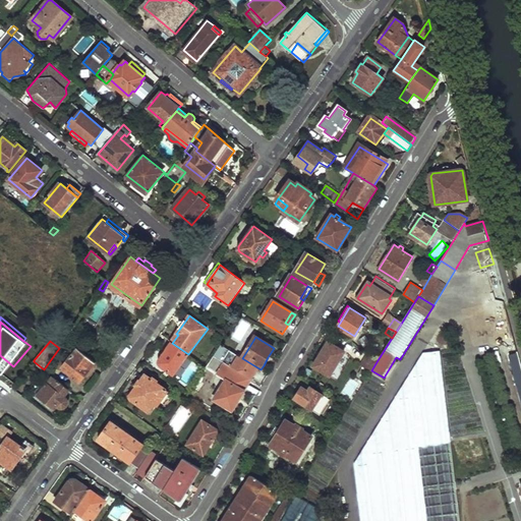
[(336,346),(328,341),(322,353),(317,359),(313,364),(330,375),(336,364),(343,368),(350,357),(343,353),(344,351),(336,346)]
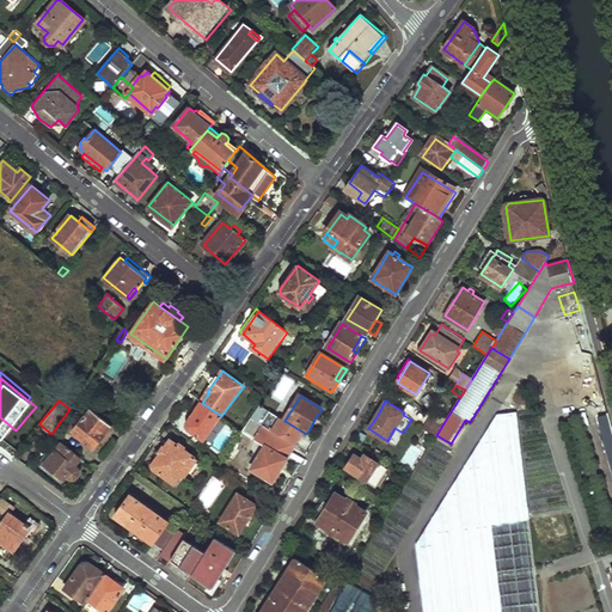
[(202,403),(201,402),(184,426),(204,440),(221,416),(202,403)]
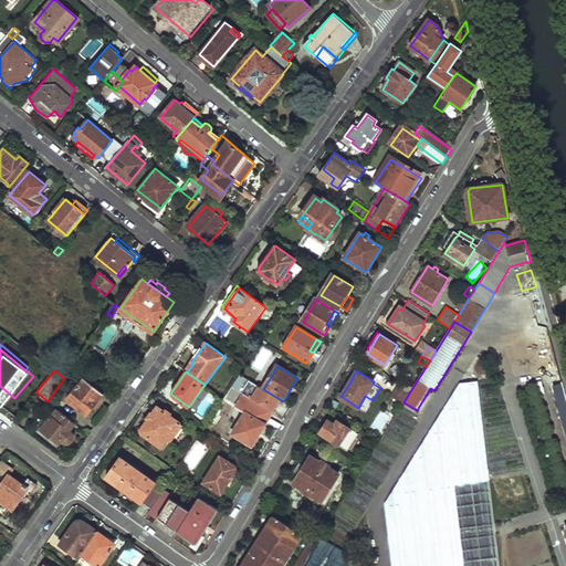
[(107,394),(84,376),(66,399),(86,415),(93,407),(97,401),(100,404),(107,394)]
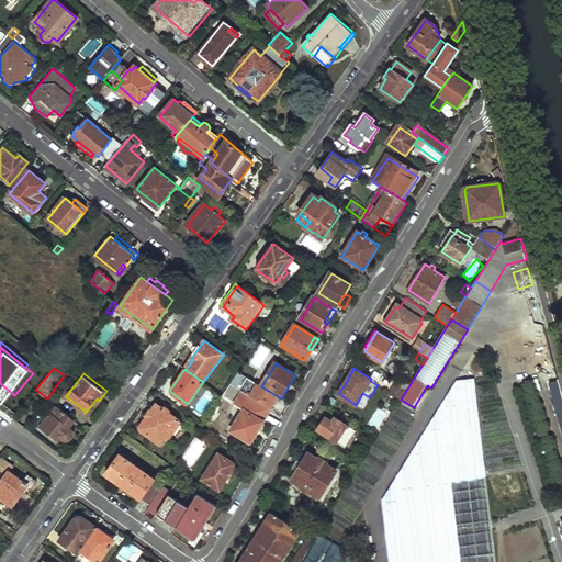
[(245,381),(237,375),(232,384),(239,390),(245,381)]
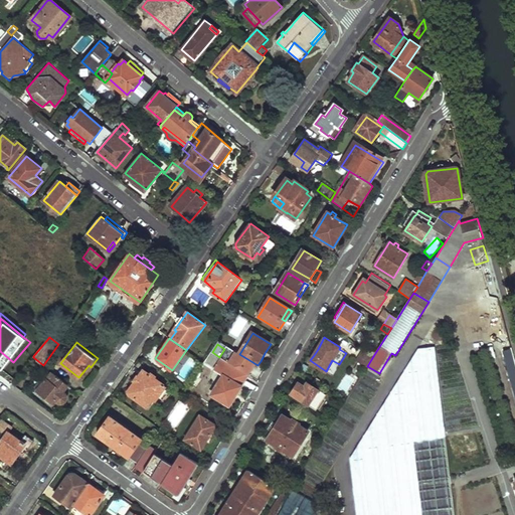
[(454,514),(435,347),(417,349),(350,458),(356,514),(454,514)]
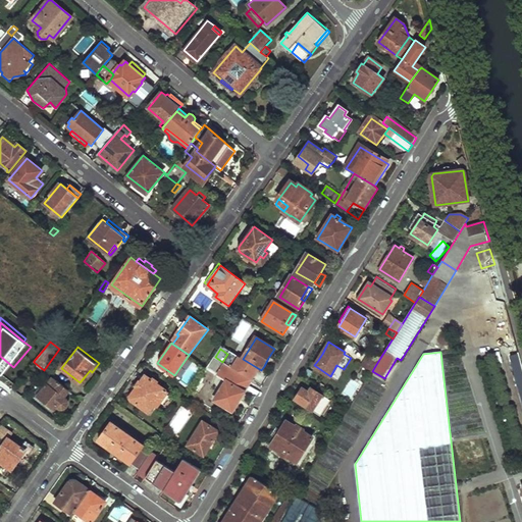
[(521,363),(519,353),(510,356),(521,399),(521,363)]
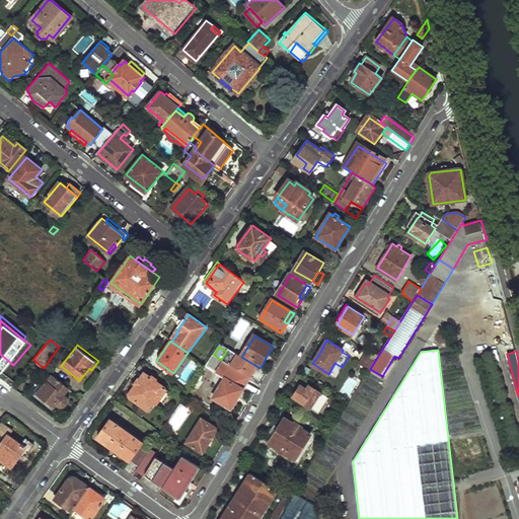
[(376,359),(368,353),(361,364),(369,370),(370,369),(376,359)]
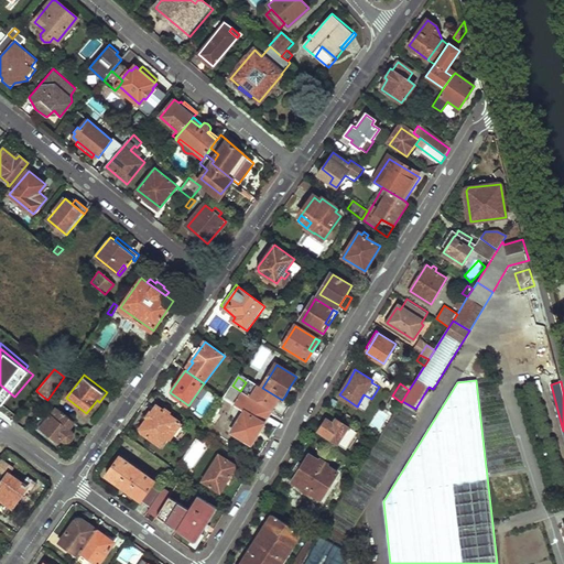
[(0,384),(0,389),(13,399),(14,397),(0,384)]
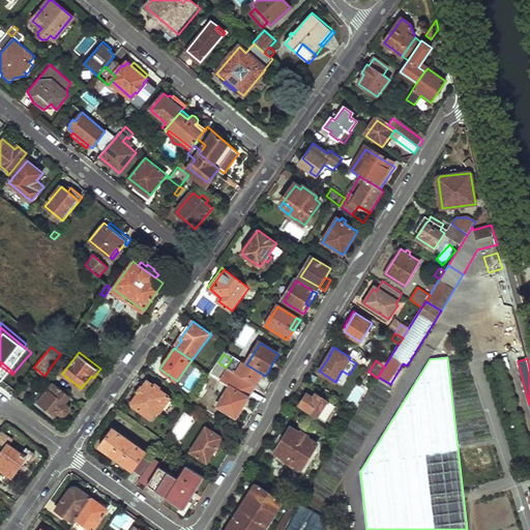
[(226,367),(218,362),(209,375),(230,388),(218,407),(236,418),(256,386),(226,367)]
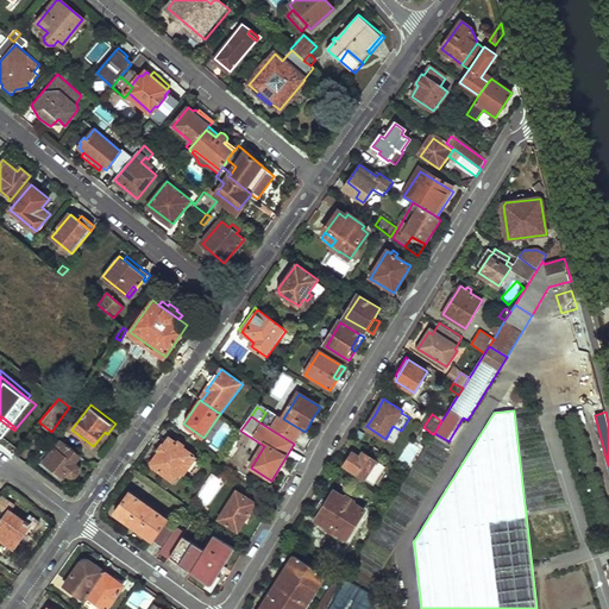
[(211,434),(223,443),(233,428),(221,420),(211,434)]
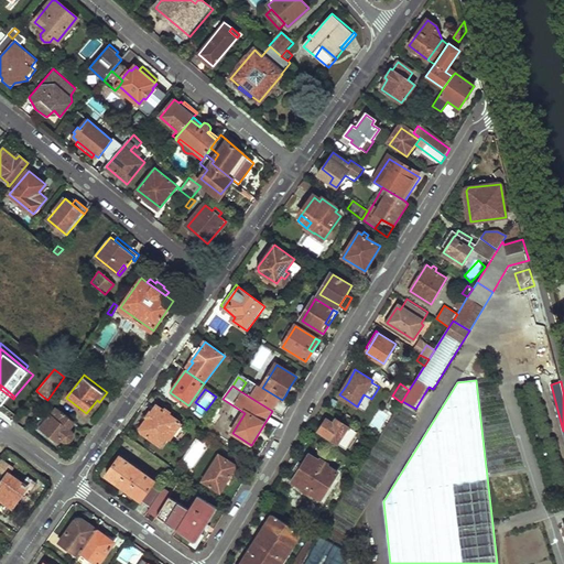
[(180,421),(158,405),(152,412),(151,411),(147,416),(148,418),(140,430),(162,446),(180,421)]
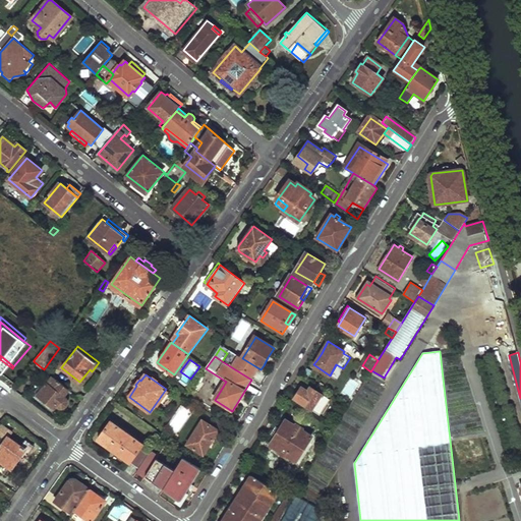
[(69,389),(52,377),(38,395),(46,400),(47,398),(56,405),(59,406),(63,407),(66,405),(67,403),(67,401),(65,398),(63,397),(69,389)]
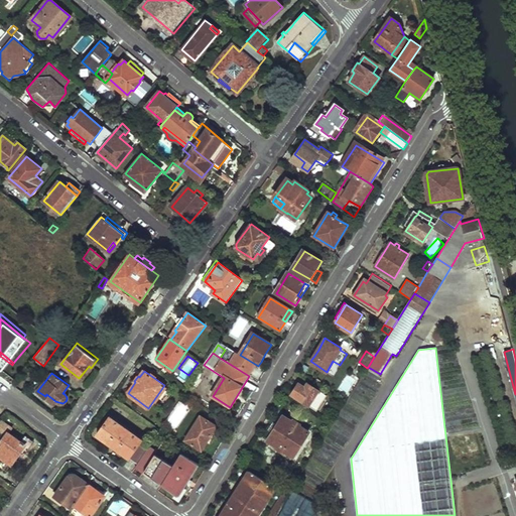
[(327,395),(307,382),(304,387),(298,383),(292,392),(316,409),(327,395)]
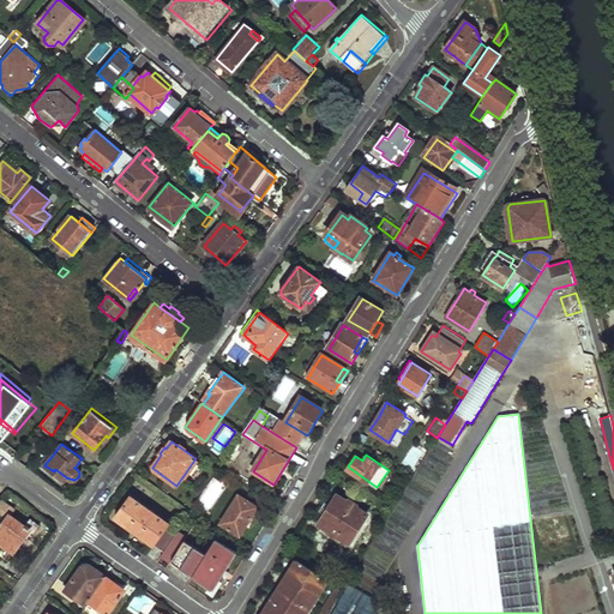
[(64,480),(66,477),(55,469),(54,471),(64,480)]
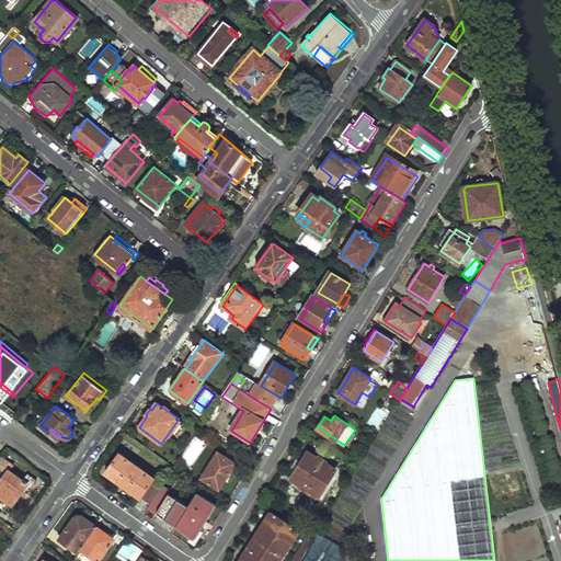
[(346,477),(308,451),(293,478),(321,496),(332,478),(342,484),(346,477)]
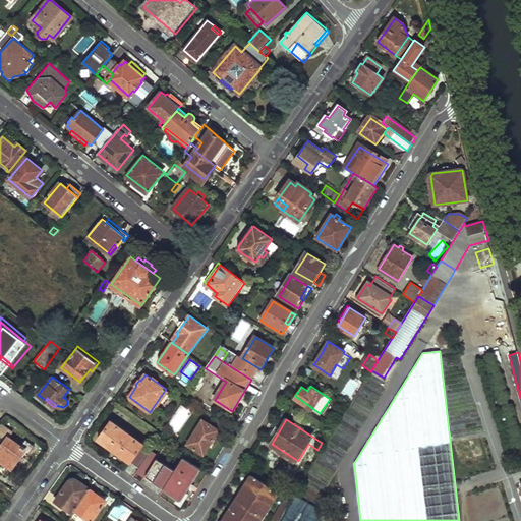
[(219,431),(203,420),(187,445),(205,455),(213,441),(219,431)]
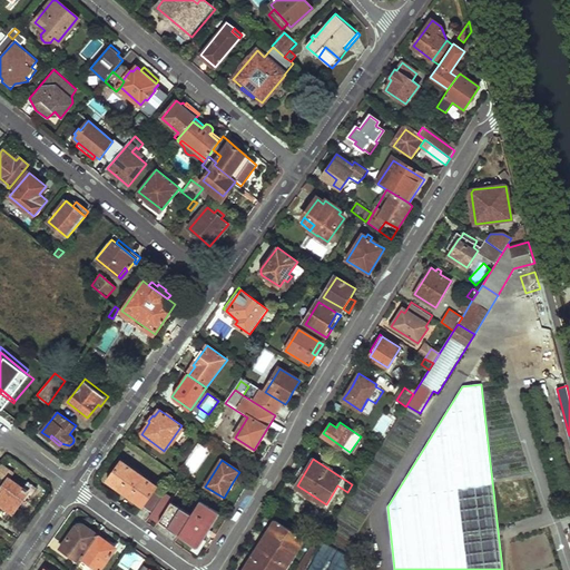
[(17,473),(1,462),(0,462),(0,478),(5,482),(0,488),(0,502),(9,509),(16,500),(19,494),(28,501),(37,487),(29,482),(25,488),(12,479),(17,473)]
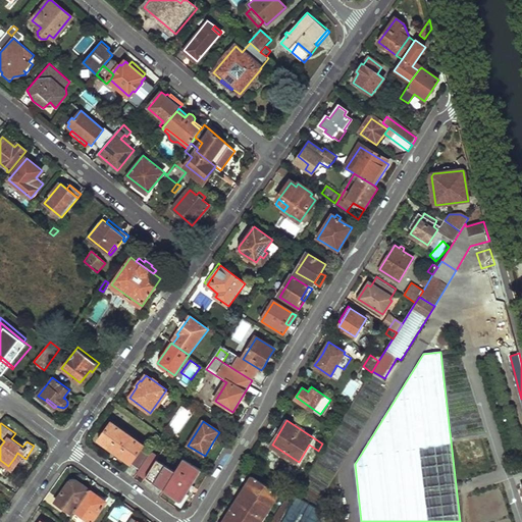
[(152,451),(110,423),(98,440),(140,468),(152,451)]
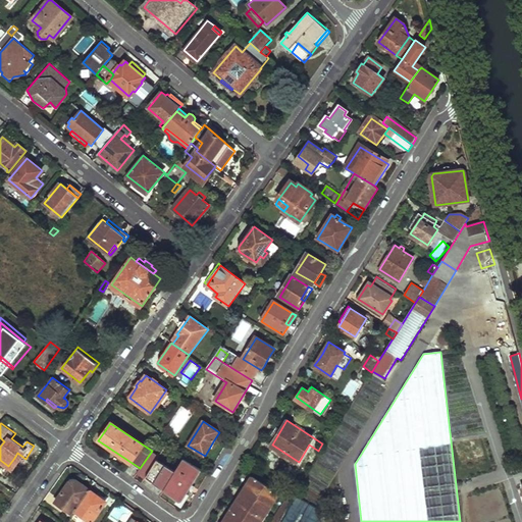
[(219,432),(213,441),(216,444),(222,433),(219,432)]
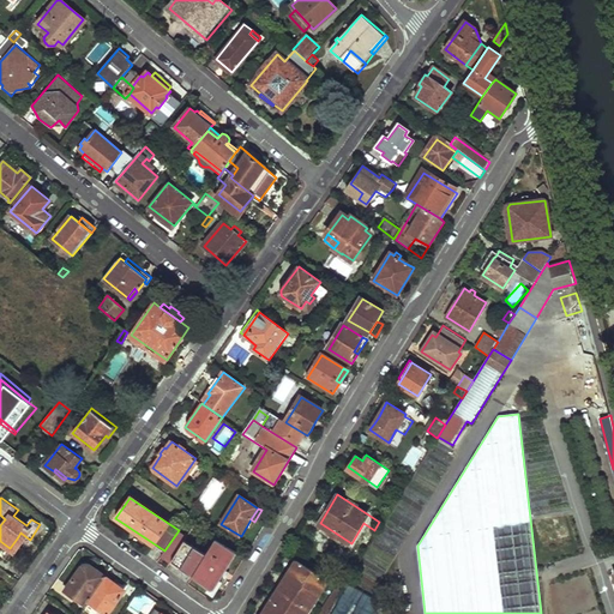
[(163,553),(173,560),(186,541),(188,537),(179,530),(164,551),(163,553)]
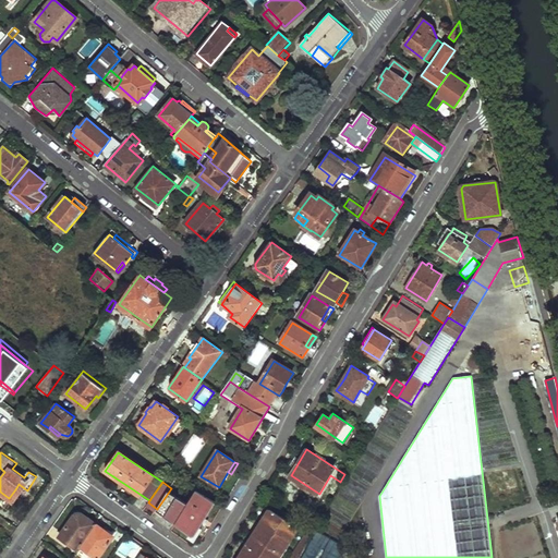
[(19,484),(15,489),(23,495),(27,490),(19,484)]
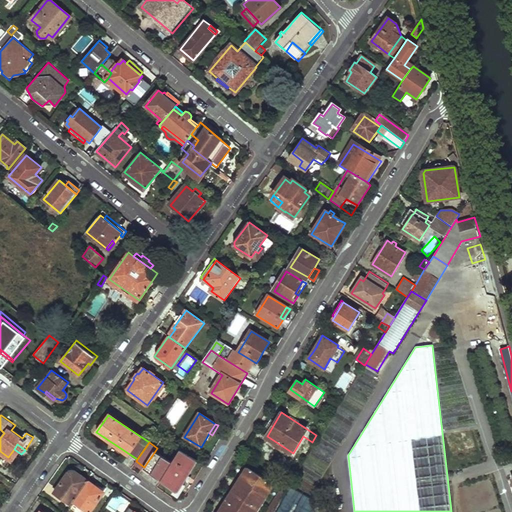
[(181,450),(172,463),(161,480),(174,489),(178,492),(182,486),(186,481),(190,474),(199,461),(181,450)]
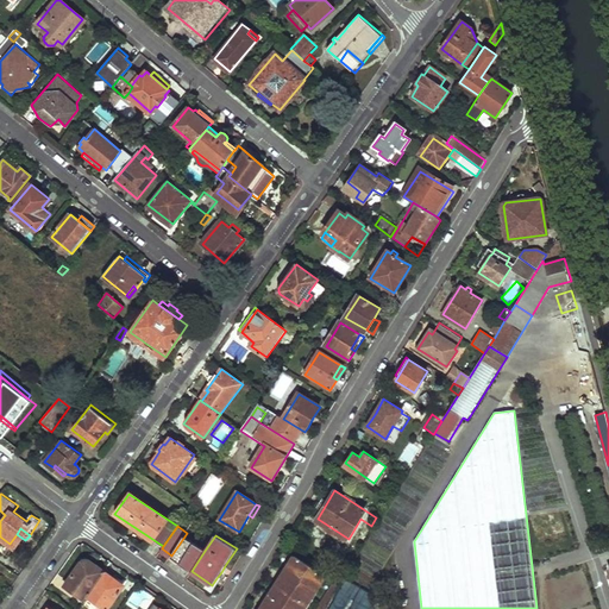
[(184,537),(171,556),(170,558),(180,563),(192,571),(205,551),(184,537)]
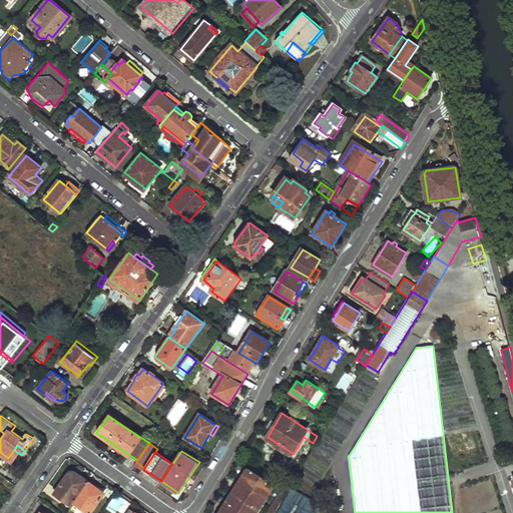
[(219,512),(247,466),(244,465),(215,512),(219,512)]
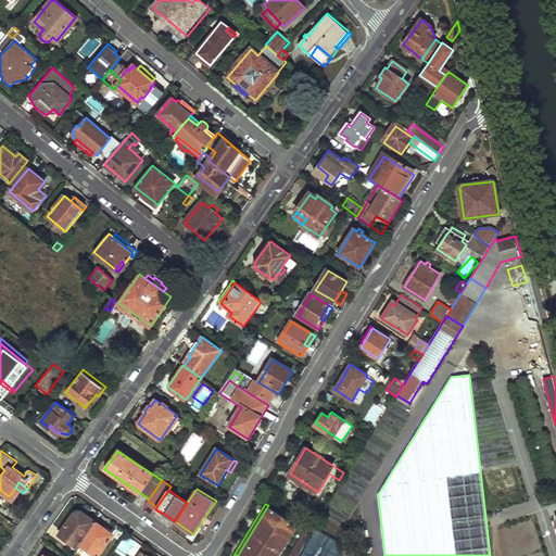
[(275,555),(295,523),(268,505),(238,555),(275,555)]
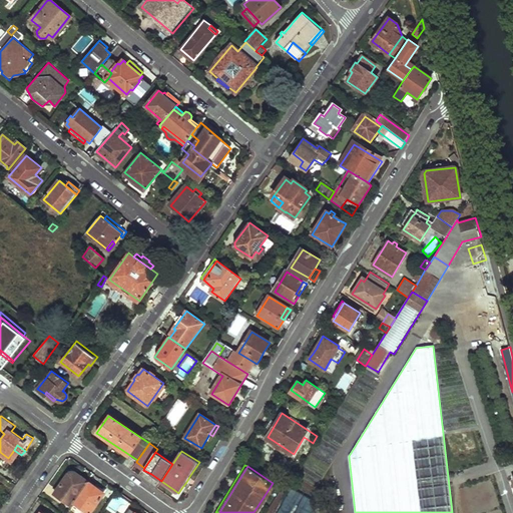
[(72,501),(87,481),(76,473),(72,472),(69,473),(66,476),(53,493),(70,504),(72,501)]
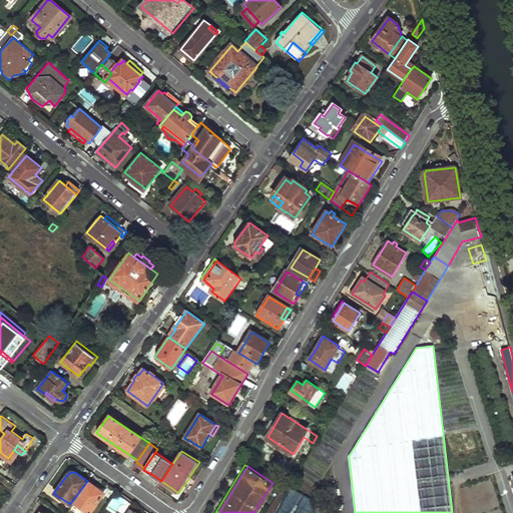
[(89,512),(104,494),(87,481),(72,501),(88,512),(89,512)]
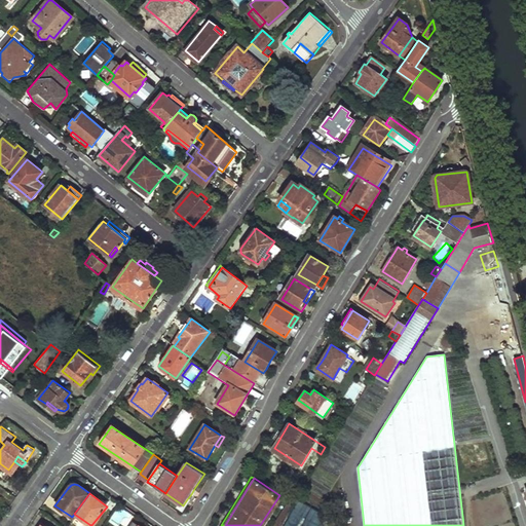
[(264,525),(283,497),(279,495),(260,525),(264,525)]
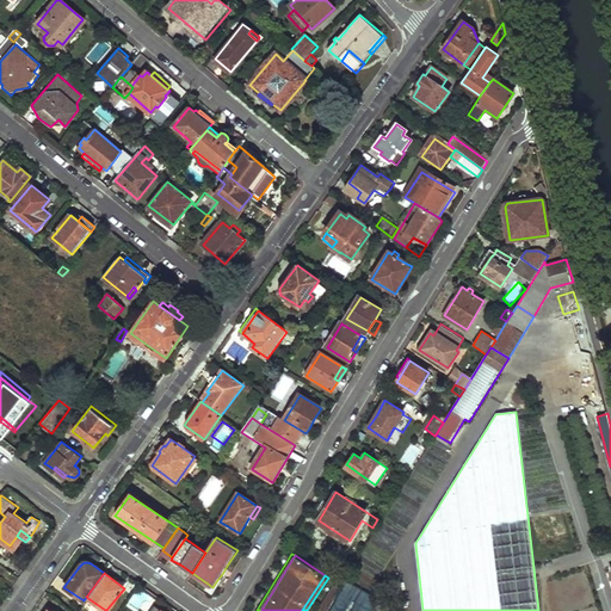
[(220,582),(217,580),(213,587),(208,584),(205,587),(214,592),(220,582)]
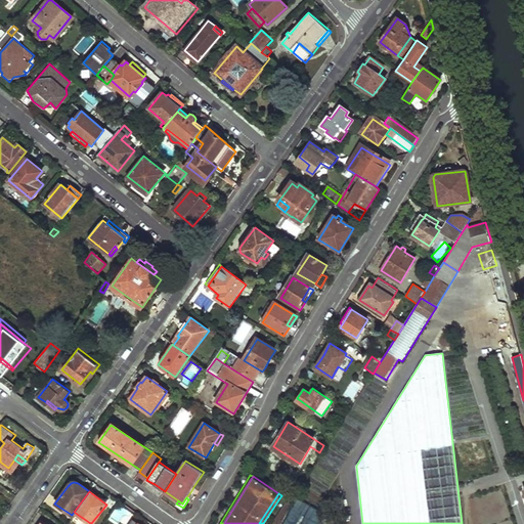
[(324,523),(330,516),(297,497),(280,523),(324,523)]
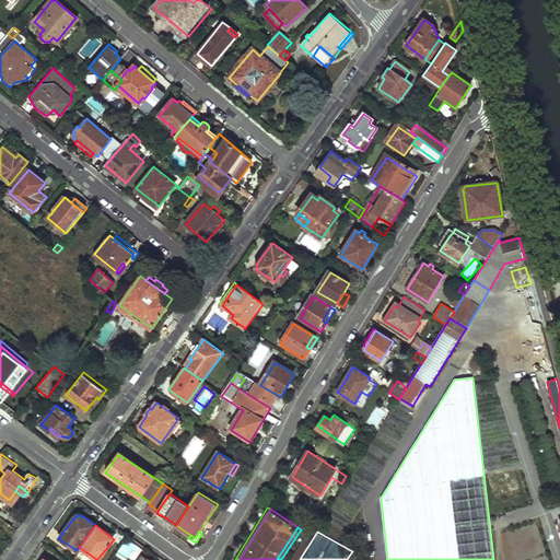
[(312,537),(307,534),(299,546),(301,546),(293,559),(298,559),(304,548),(312,537)]
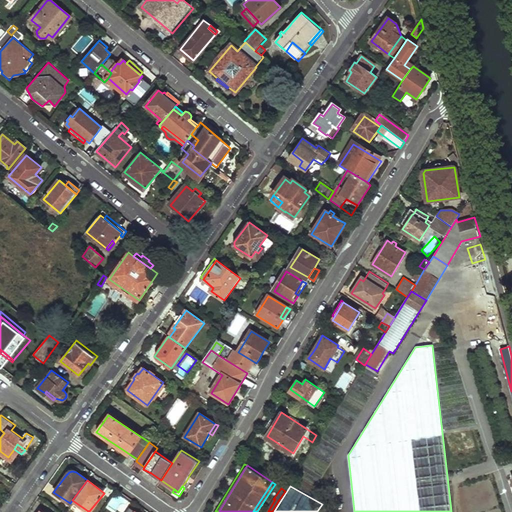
[(114,511),(123,511),(130,504),(116,493),(107,506),(114,511)]
